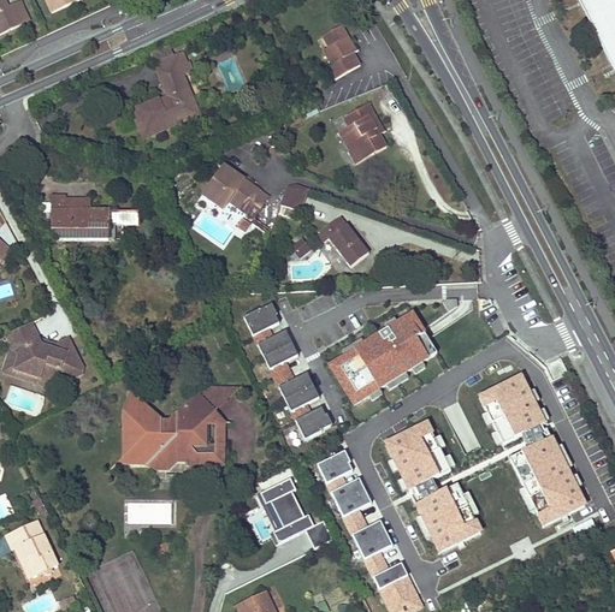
[(13,0),(6,3),(6,0),(0,0),(0,30),(29,17),(21,0),(13,0)]
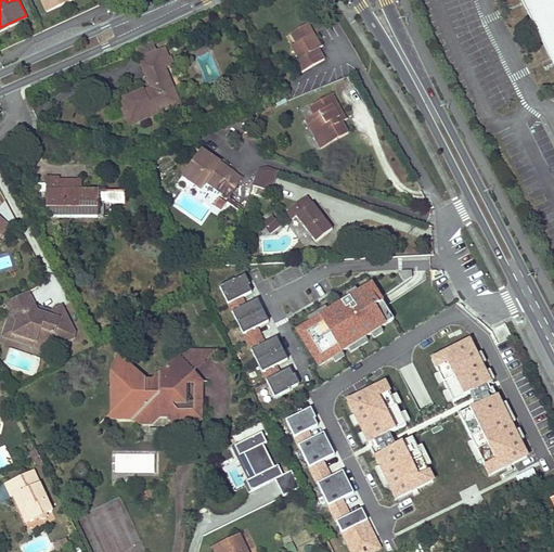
[(43,0),(48,9),(66,0),(43,0)]
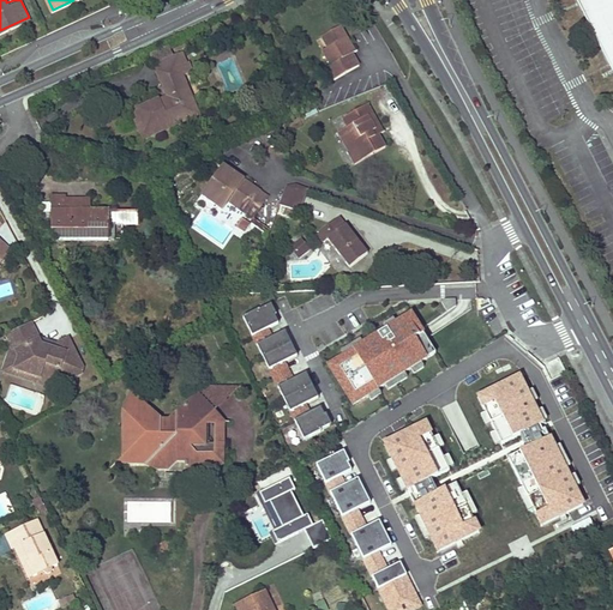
[(583,0),(612,59),(612,0),(583,0)]
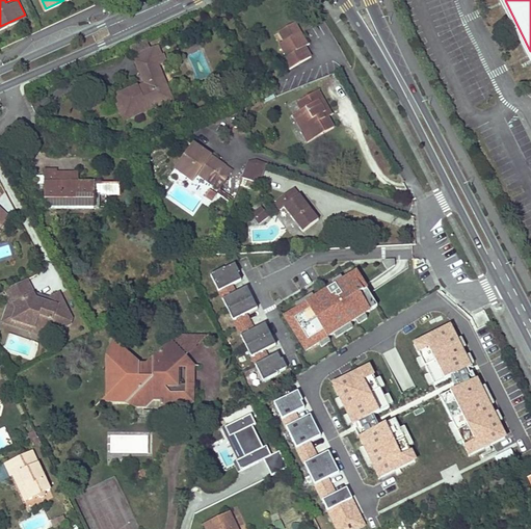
[(290,67),(301,60),(312,54),(306,44),(309,42),(302,30),(296,20),(279,29),(285,38),(280,42),(287,54),(284,55),(290,67)]
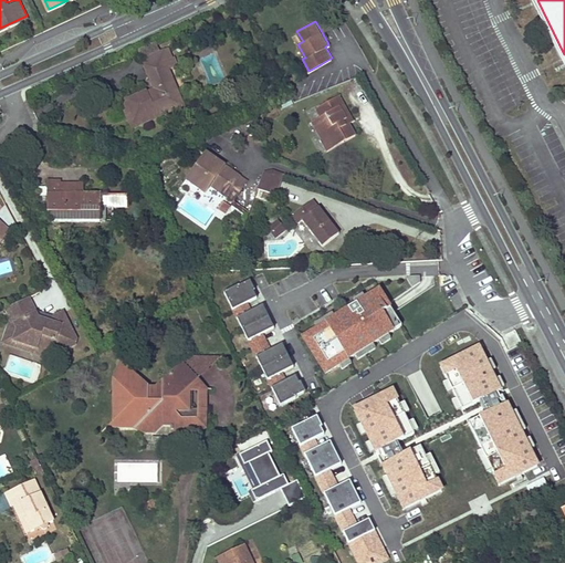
[(165,60),(170,56),(167,48),(161,51),(165,60)]
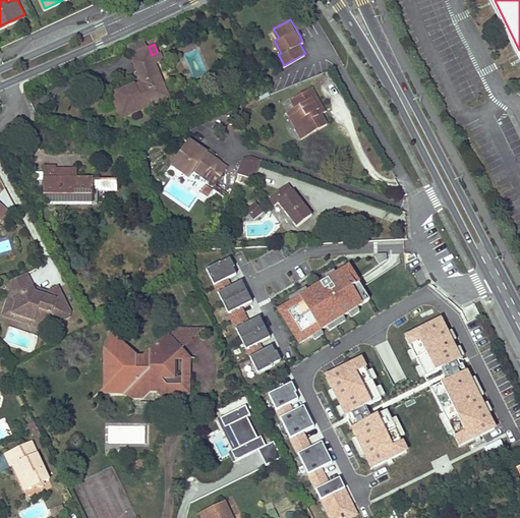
[(122,116),(170,95),(155,61),(160,59),(157,52),(152,55),(149,47),(131,54),(142,79),(114,93),(117,100),(115,101),(122,116)]
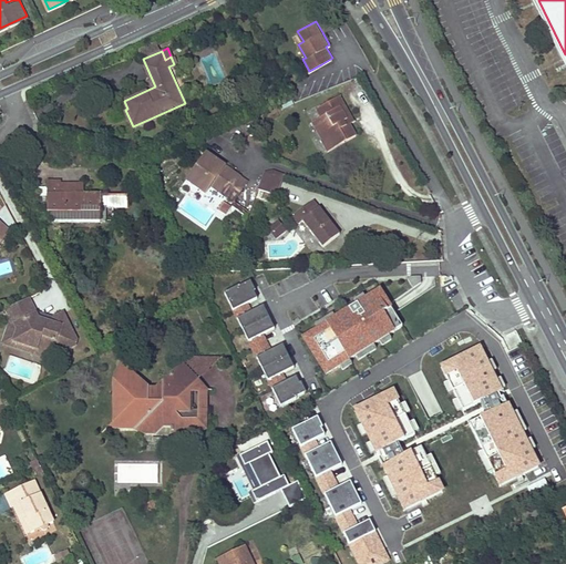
[(289,93),(279,98),(283,105),(294,101),(289,93)]
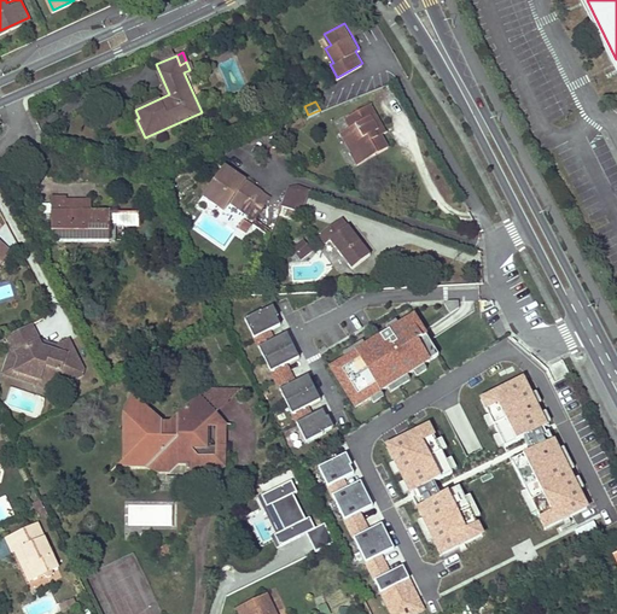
[(360,162),(376,152),(391,144),(373,113),(378,111),(372,101),(350,113),(356,123),(353,126),(348,128),(354,138),(359,146),(353,150),(360,162)]
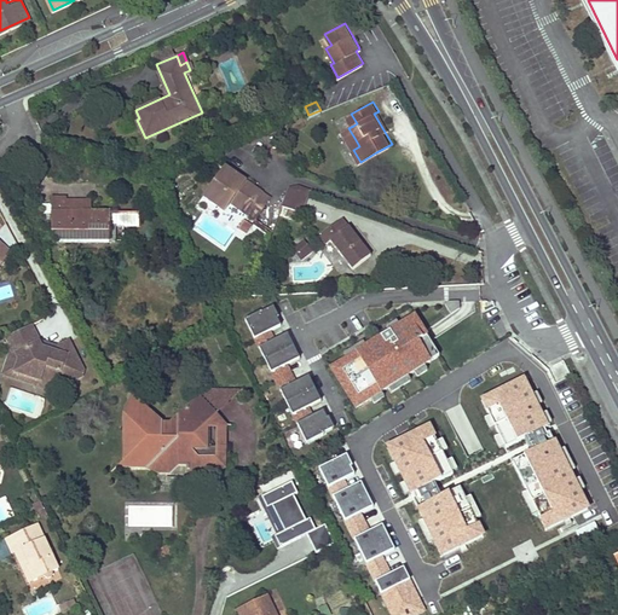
[(261,190),(226,163),(204,193),(224,207),(230,198),(254,215),(255,216),(256,215),(264,207),(255,201),(261,190)]
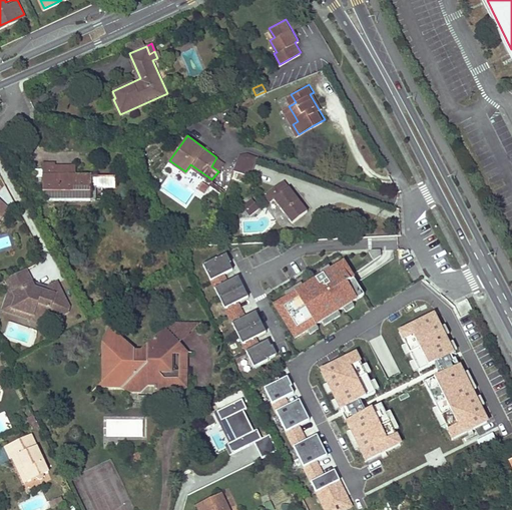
[(250,175),(259,156),(245,152),(240,155),(234,169),(250,175)]
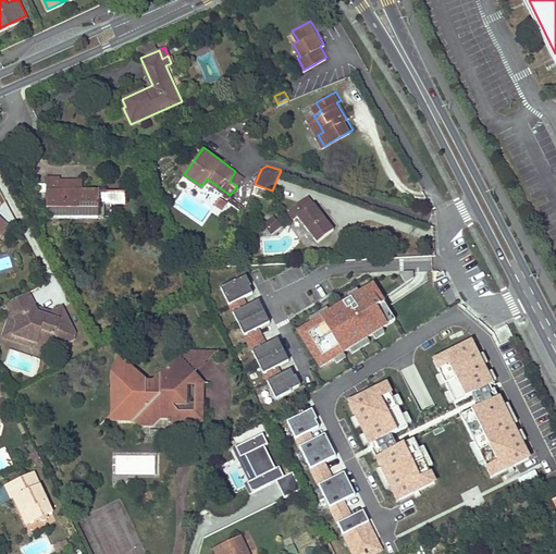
[(235,171),(230,181),(237,186),(243,176),(235,171)]
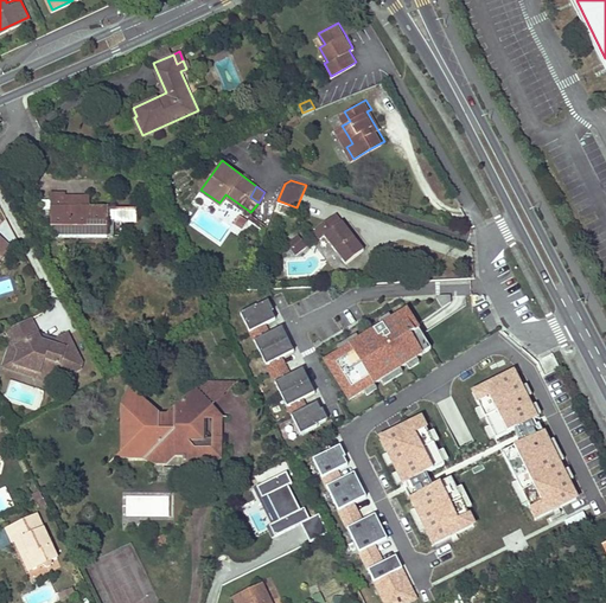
[(67,190),(52,188),(52,196),(52,205),(89,205),(89,194),(67,194),(67,190)]
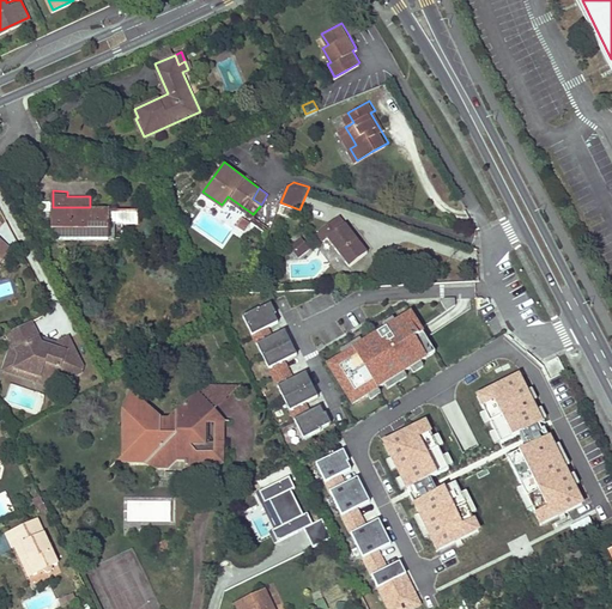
[(122,236),(122,221),(138,221),(138,208),(90,207),(53,207),(53,198),(42,199),(41,223),(53,224),(53,235),(108,236),(122,236)]
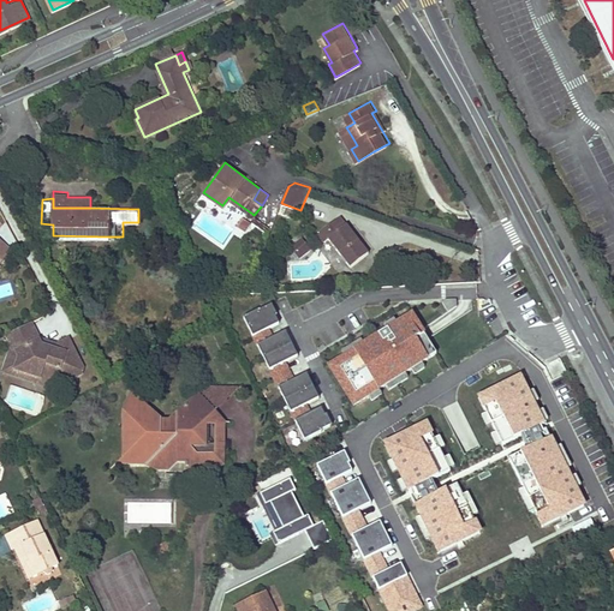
[(242,214),(237,221),(245,226),(250,220),(242,214)]
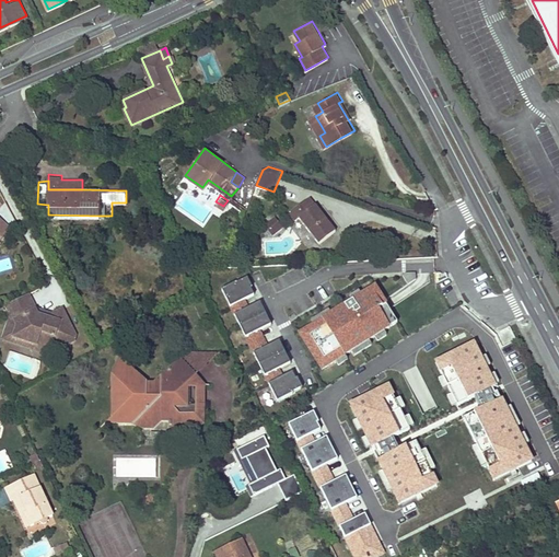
[(248,206),(232,195),(231,196),(230,195),(228,197),(242,206),(234,224),(241,227),(248,206)]
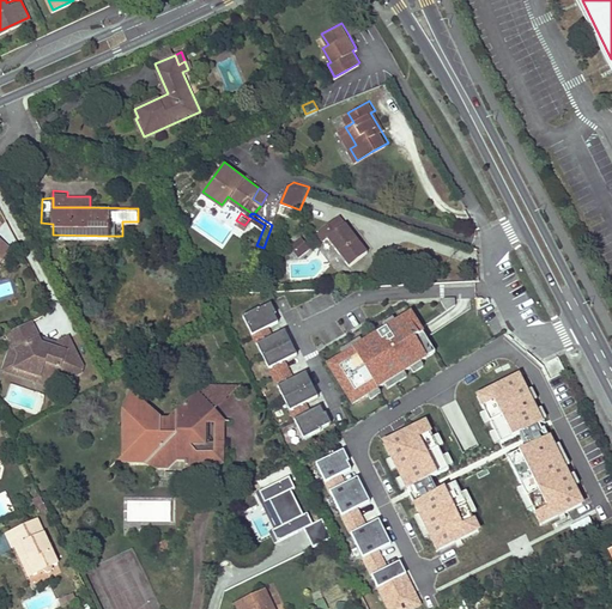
[(369,251),(339,214),(316,232),(321,241),(327,236),(351,266),(369,251)]
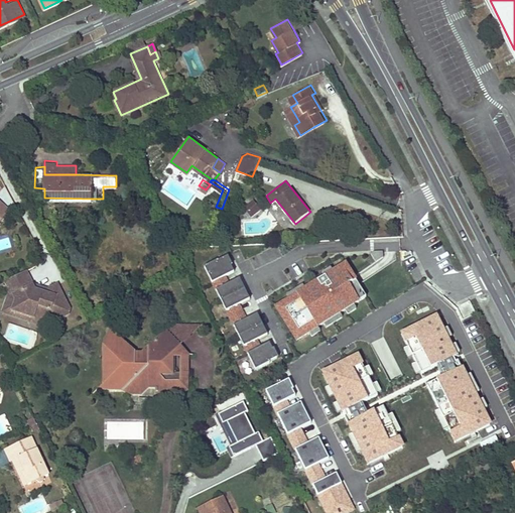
[(0,187),(0,218),(8,209),(15,202),(5,182),(0,187)]
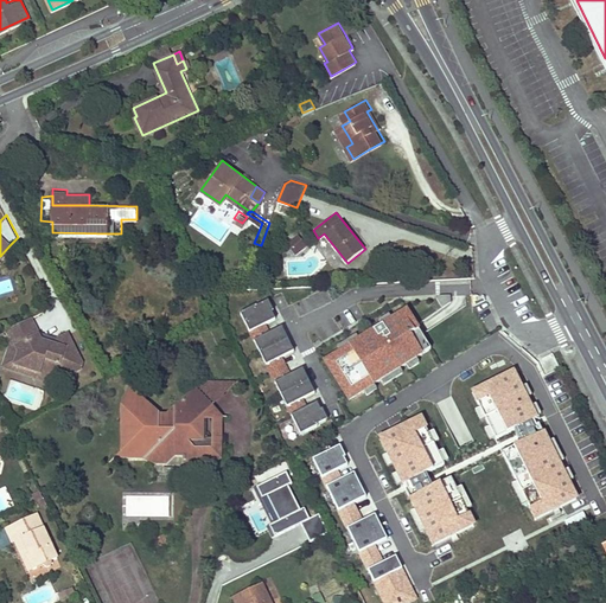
[(297,255),(308,245),(299,233),(287,243),(297,255)]
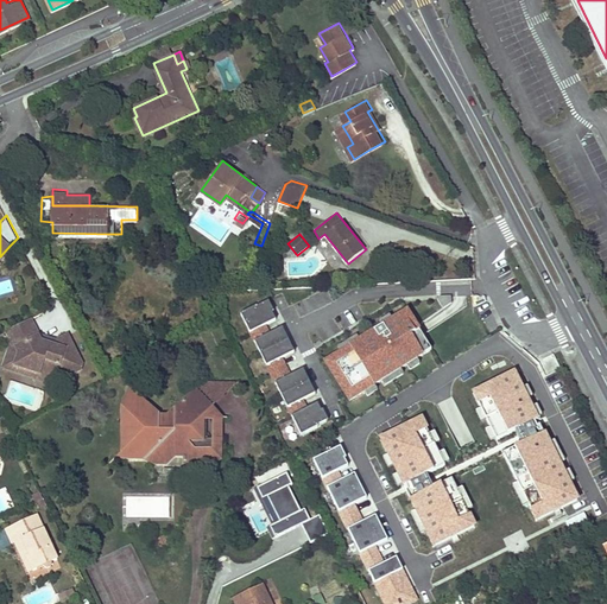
[(441,293),(437,296),(442,305),(451,299),(451,293),(441,293)]
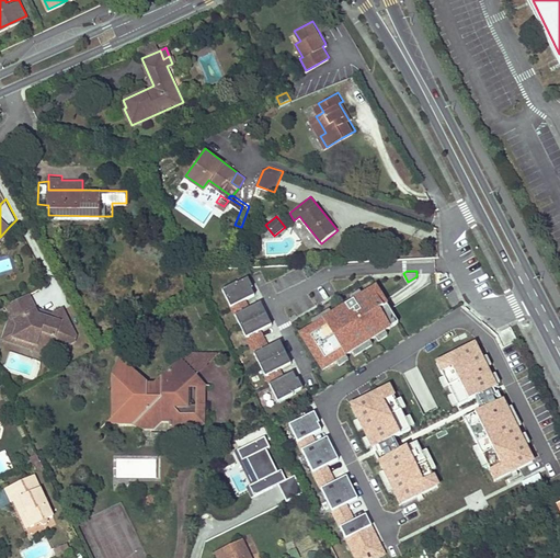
[(223,286),(231,304),(244,297),(254,293),(251,285),(252,285),(248,275),(238,281),(237,280),(223,286)]
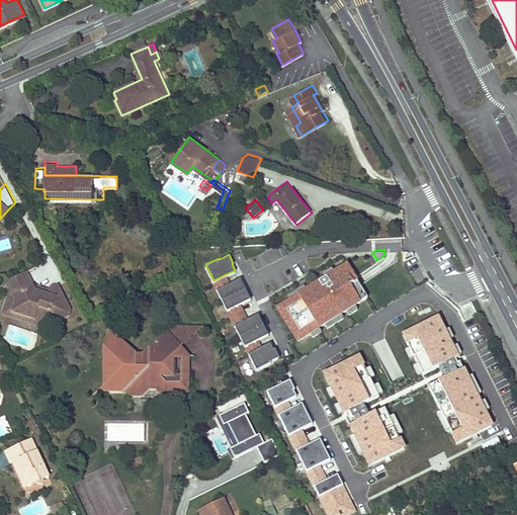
[(289,297),(276,306),(297,339),(311,331),(319,326),(325,322),(341,312),(347,309),(354,304),(367,295),(347,262),(334,270),(326,275),(307,287),(289,297)]
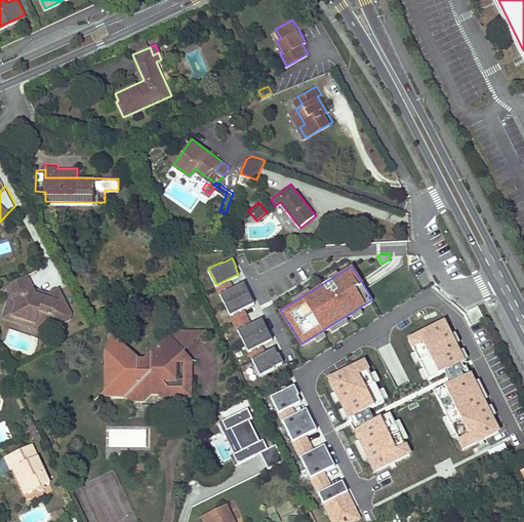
[(330,279),(338,274),(336,270),(327,275),(330,279)]
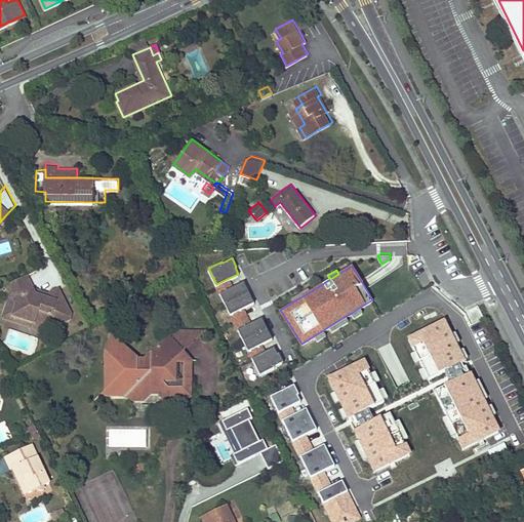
[(32,286),(26,273),(6,283),(10,291),(8,298),(16,300),(12,313),(24,316),(26,313),(35,316),(34,319),(47,323),(49,320),(56,323),(70,316),(71,311),(57,285),(50,288),(49,291),(48,294),(35,291),(32,286)]
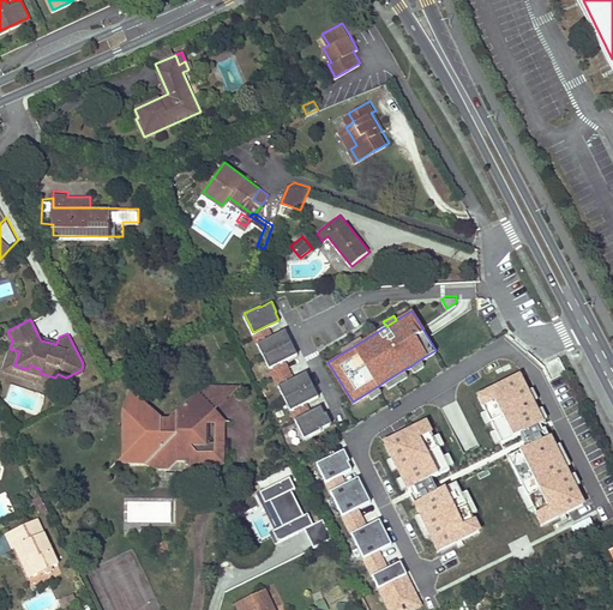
[(272,334),(268,325),(253,332),(264,354),(292,339),(284,327),(272,334)]
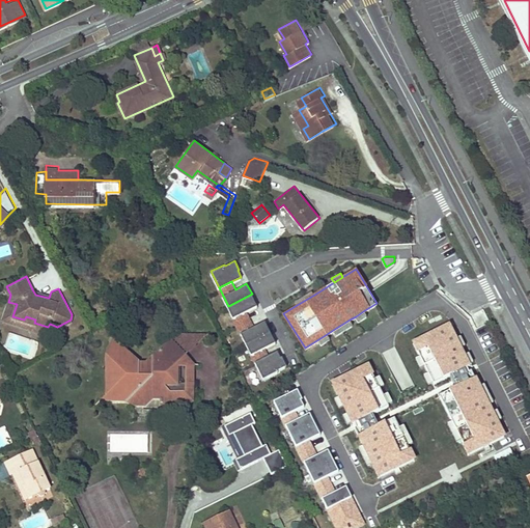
[(50,295),(32,289),(35,295),(49,298),(50,295)]
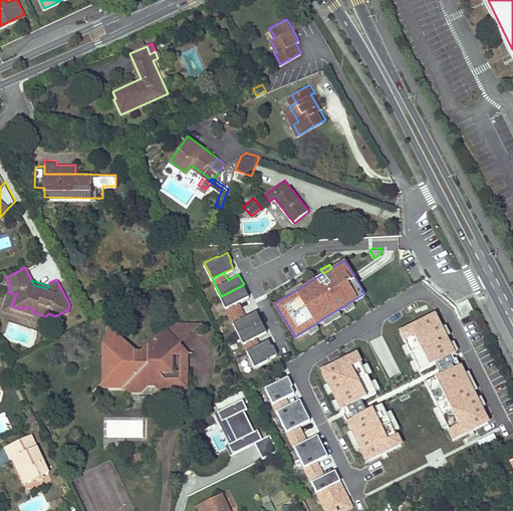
[(287,295),(304,285),(301,281),(285,291),(287,295)]
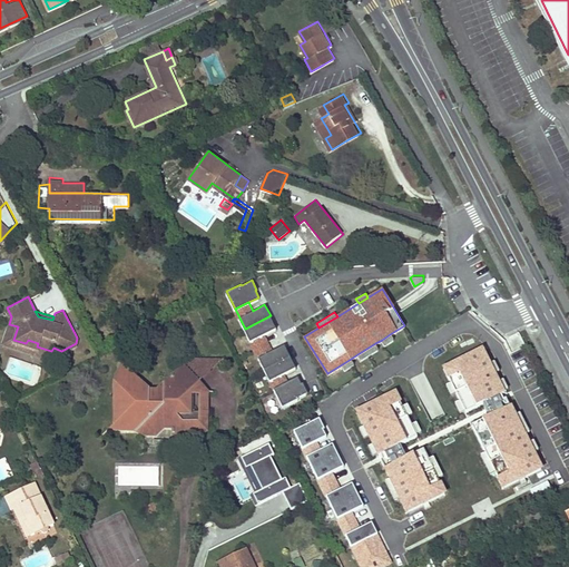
[(271,315),(245,329),(254,348),(267,341),(264,333),(275,328),(271,315)]
